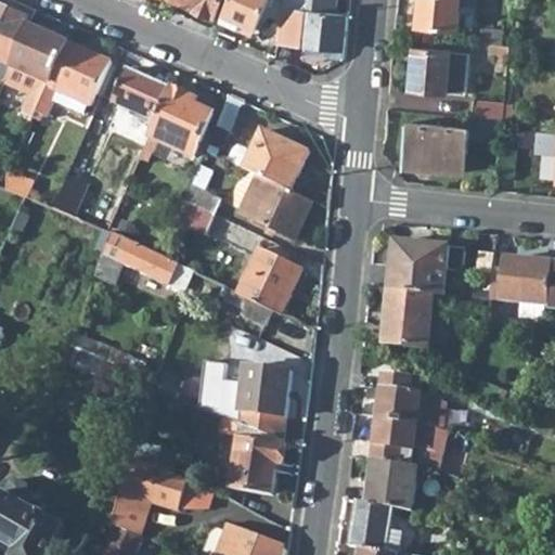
[(173,0),(214,18),(221,0),(173,0)]
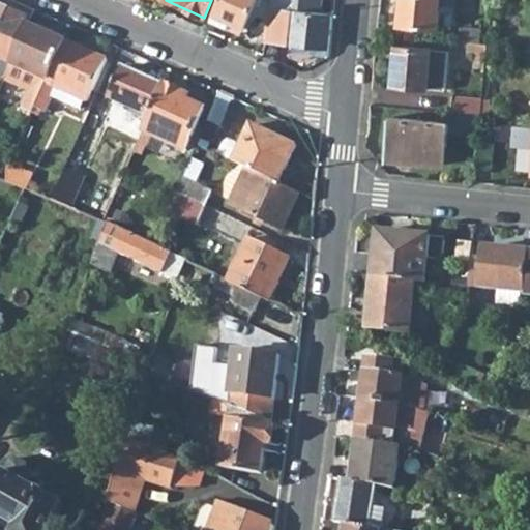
[(217,0),(209,19),(228,27),(230,22),(241,27),(254,0),(253,0),(217,0)]
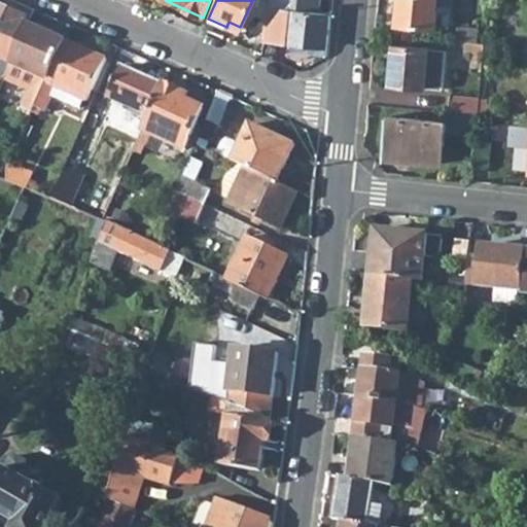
[(226,27),(262,43),(262,40),(267,7),(252,0),(240,27),(229,22),(226,27)]
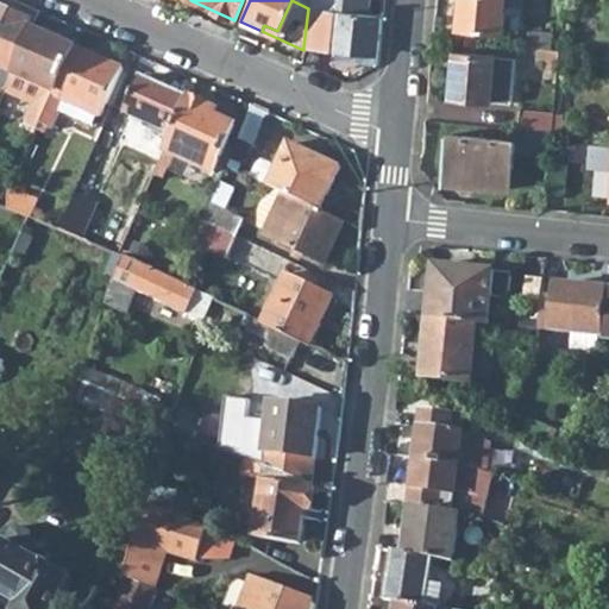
[(336,0),(334,8),(365,12),(366,0),(336,0)]
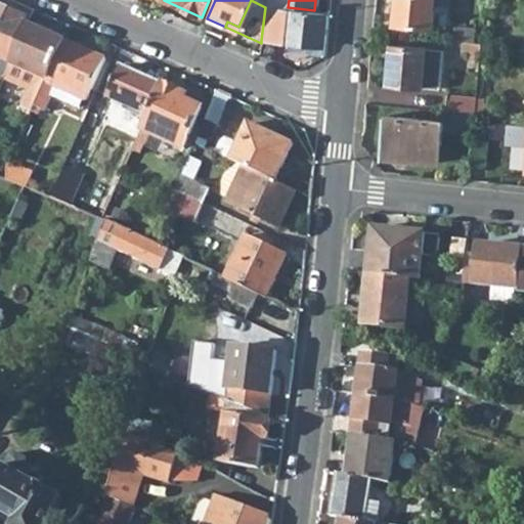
[(396,0),(394,25),(433,28),(435,7),(450,8),(450,0),(396,0)]
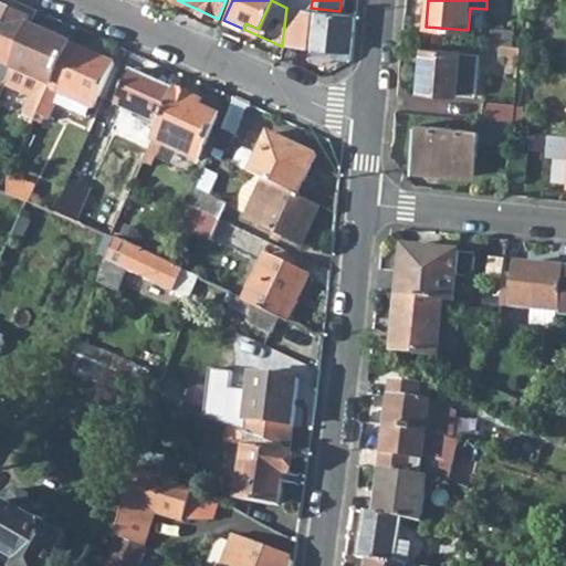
[(0,61),(9,65),(28,25),(30,19),(0,6),(0,61)]
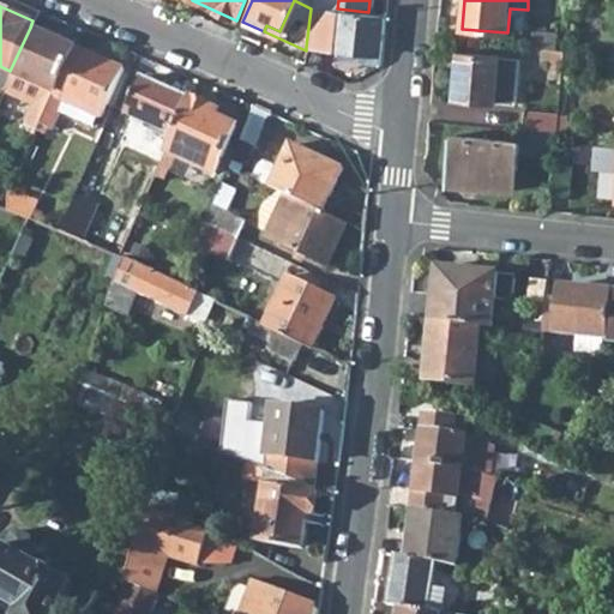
[(368,12),(337,8),(312,6),(311,8),(306,47),(379,55),(383,13),(368,12)]
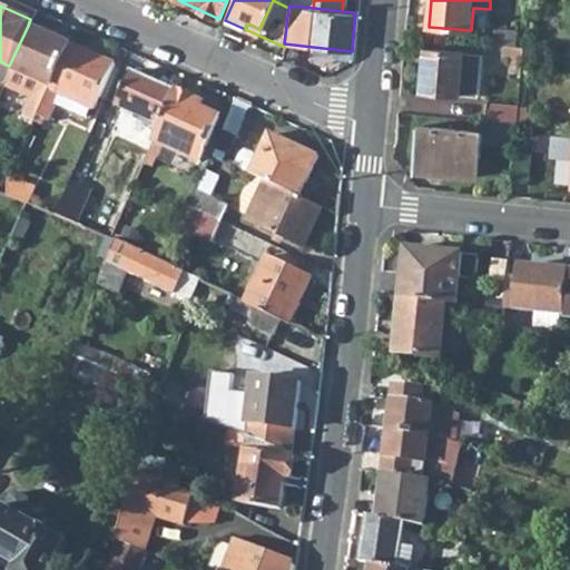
[(68,42),(28,26),(9,66),(2,79),(1,84),(29,96),(21,114),(32,118),(49,82),(68,42)]
